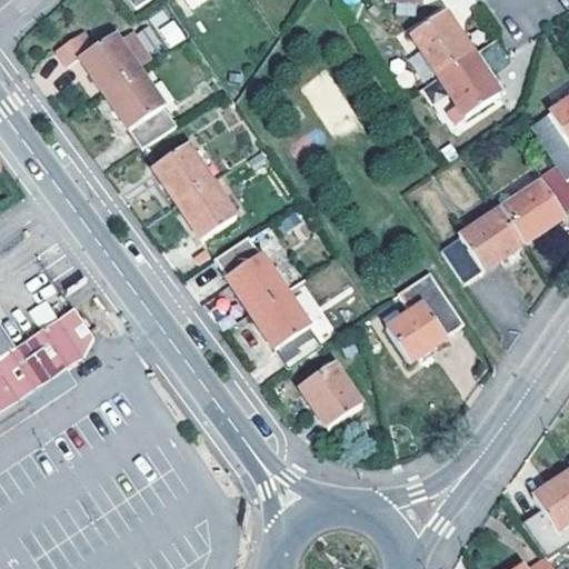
[(185,0),(192,11),(209,0),(185,0)]
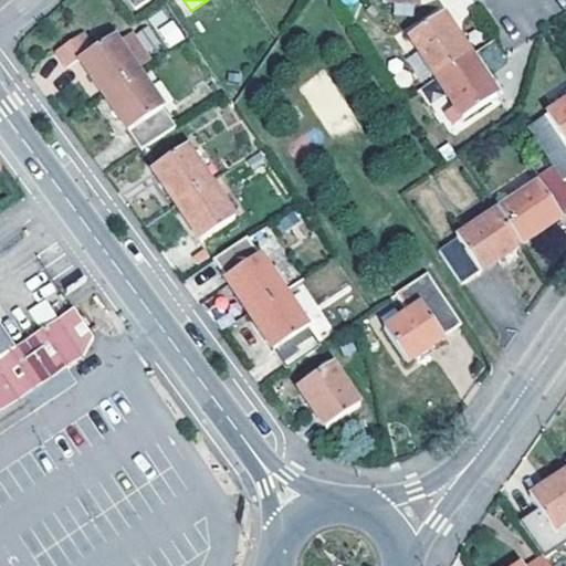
[(423,84),(436,76),(470,54),(443,13),(409,37),(418,51),(407,59),(423,84)]
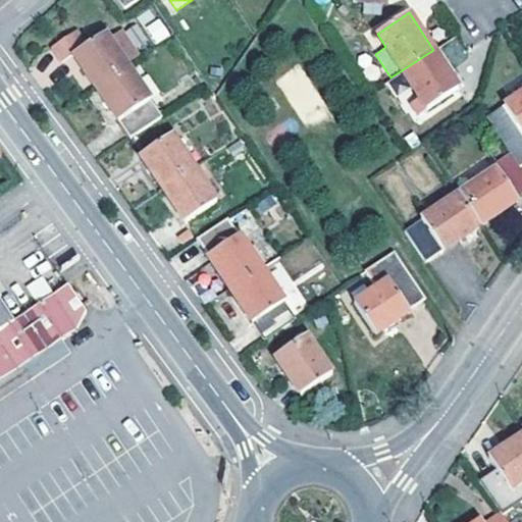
[(159,19),(145,30),(156,45),(170,35),(159,19)]
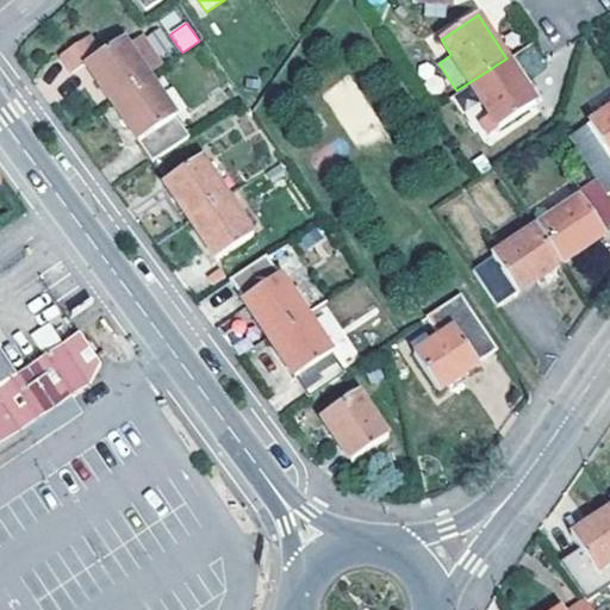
[(86,63),(113,104),(151,79),(129,45),(124,39),(101,54),(91,36),(62,55),(73,72),(86,63)]
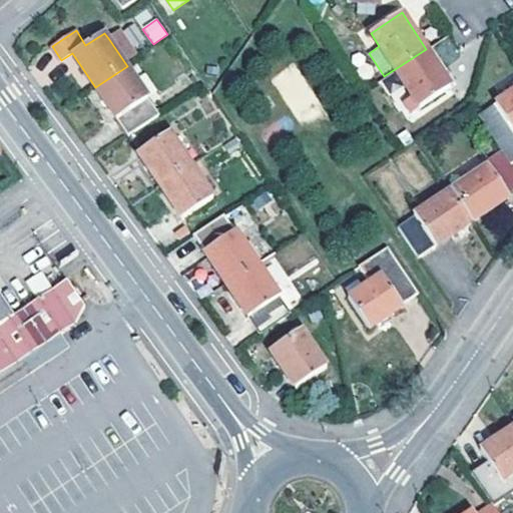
[(121,30),(108,38),(127,66),(139,58),(121,30)]
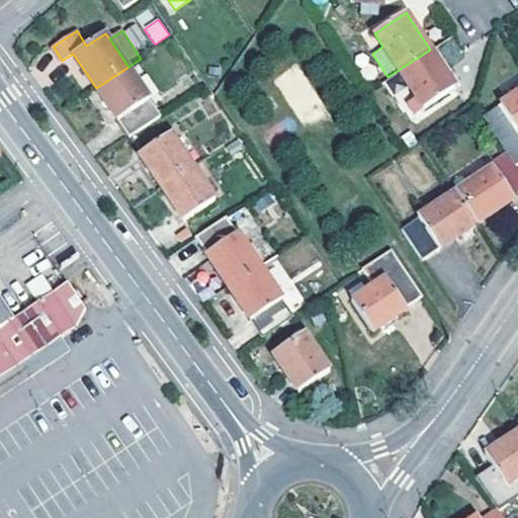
[(455,87),(430,50),(399,70),(423,108),(455,87)]
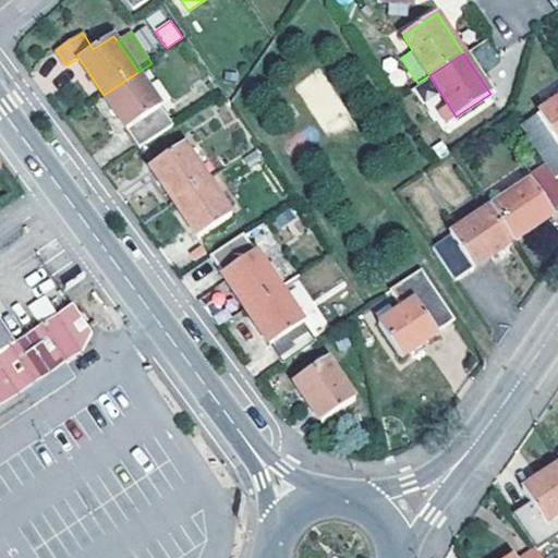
[(320,68),(293,84),(326,137),(352,122),(320,68)]
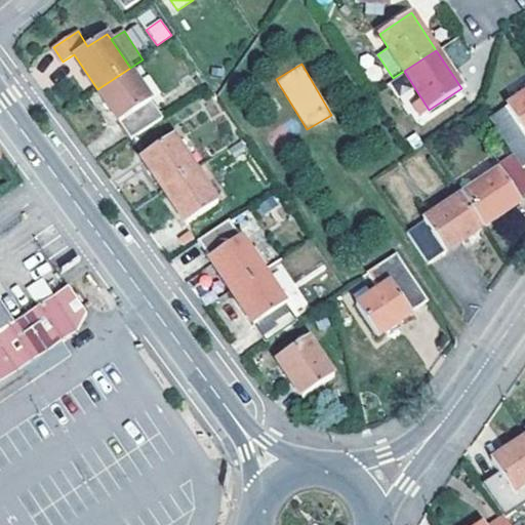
[(163,117),(130,68),(97,89),(130,138),(163,117)]
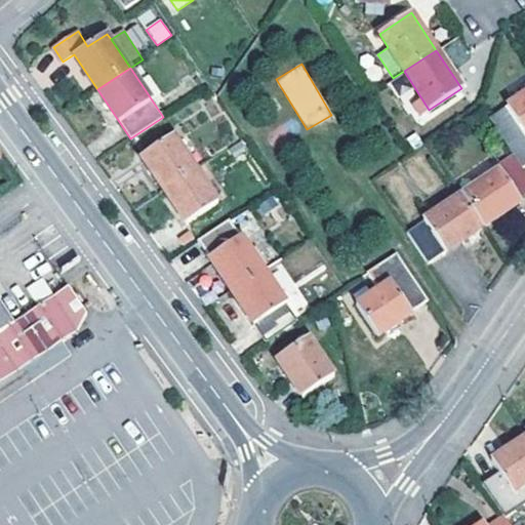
[(524,93),(489,118),(513,154),(522,168),(524,165),(524,93)]
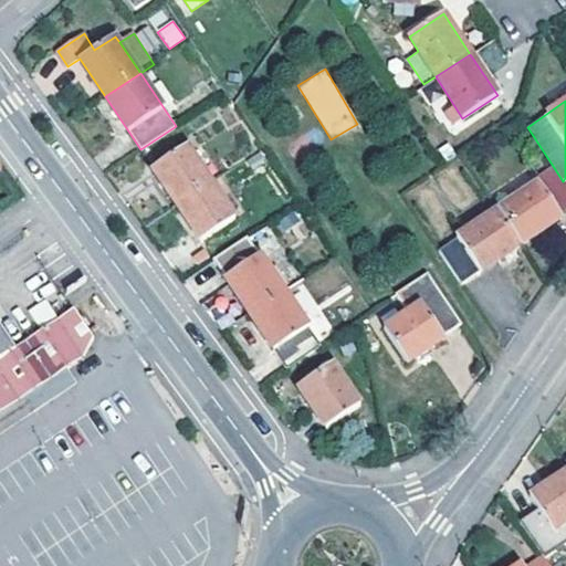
[(152,168),(176,206),(211,182),(187,146),(152,168)]
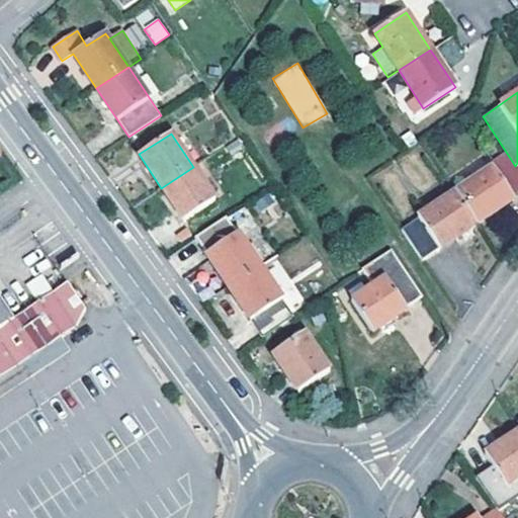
[(237,139),(226,146),(232,154),(243,147),(237,139)]
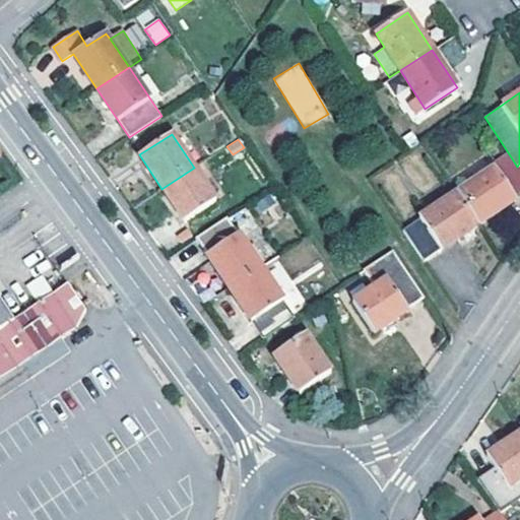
[(495,168),(458,193),(478,224),(516,200),(515,198),(519,194),(519,170),(517,167),(508,152),(493,164),(495,168)]
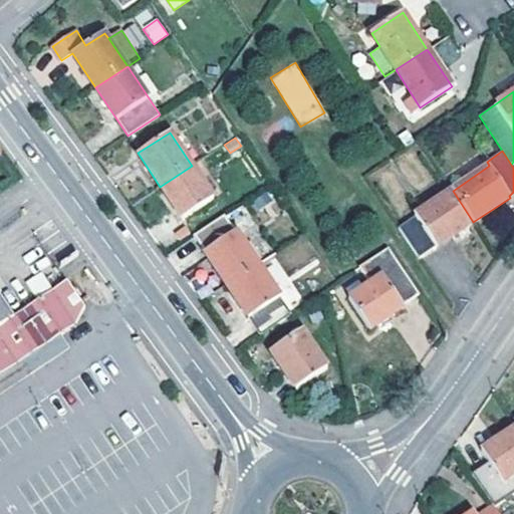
[(213,197),(192,166),(160,187),(181,218),(213,197)]
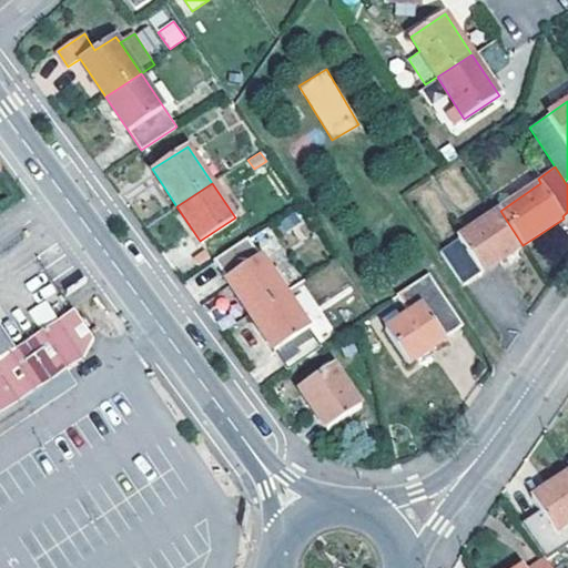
[(464,285),(523,245),(500,211),(440,251),(464,285)]
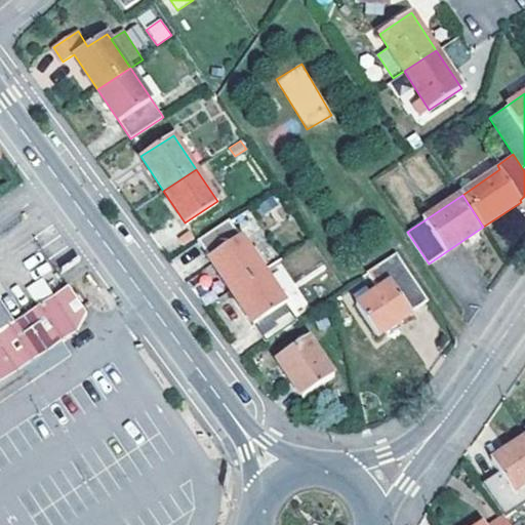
[(229,218),(197,240),(231,289),(263,270),(229,218)]
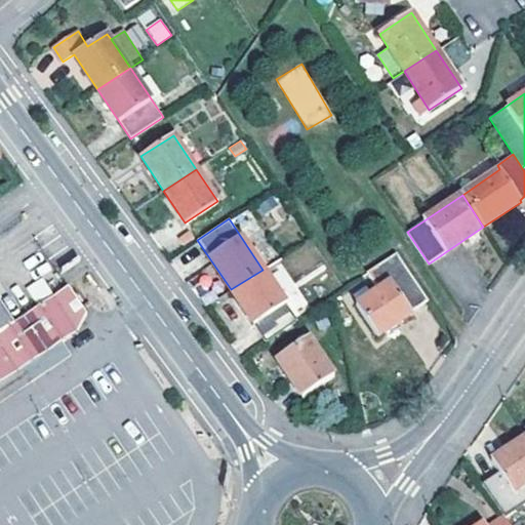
[(397,253),(368,273),(378,289),(357,304),(378,337),(413,314),(411,312),(428,300),(397,253)]
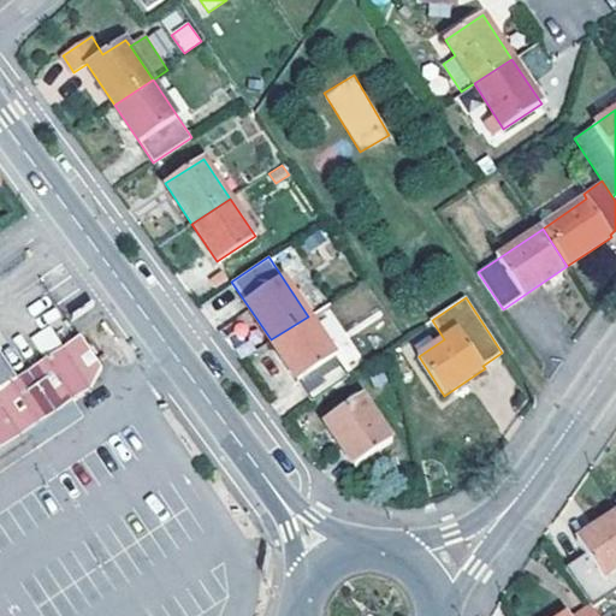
[(308,317),(271,339),(311,400),(348,375),(308,317)]
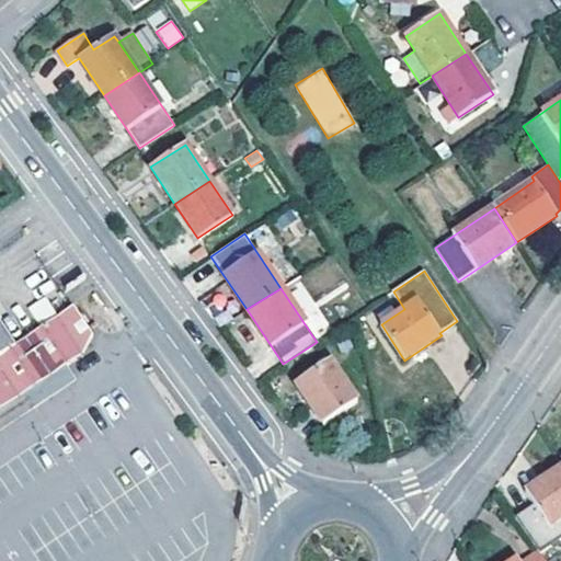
[(0,354),(0,408),(49,375),(65,365),(59,355),(90,334),(71,307),(14,345),(0,354)]
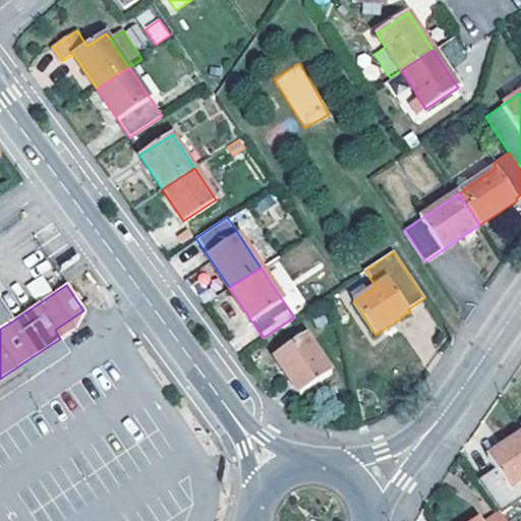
[(0,299),(0,329),(13,321),(0,299)]
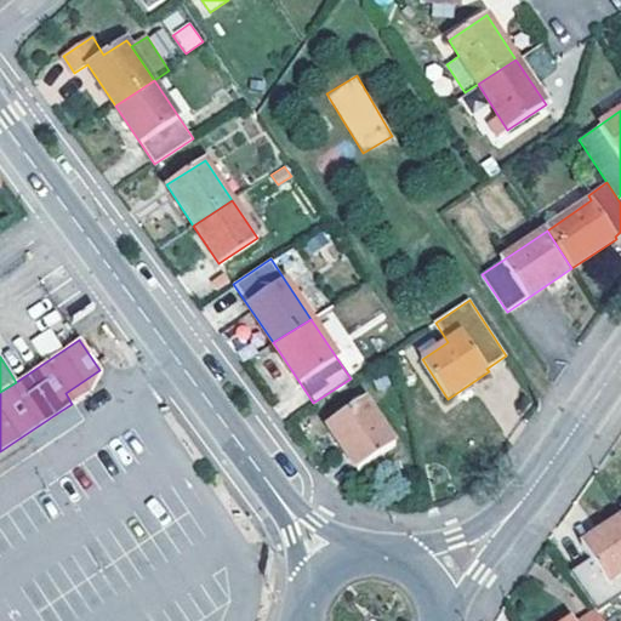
[(66,393),(72,404),(87,393),(100,370),(66,393)]
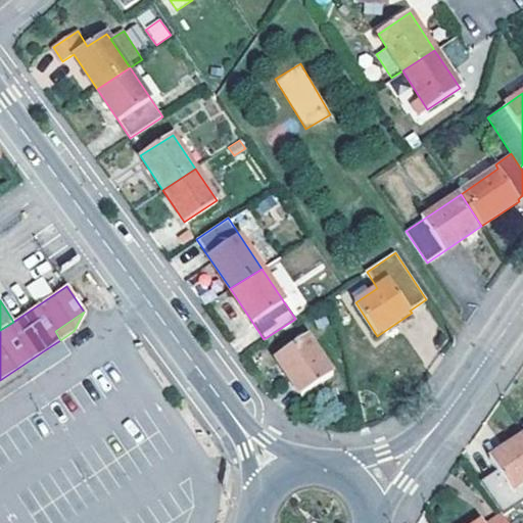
[(307,336),(274,358),(300,395),(333,373),(307,336)]
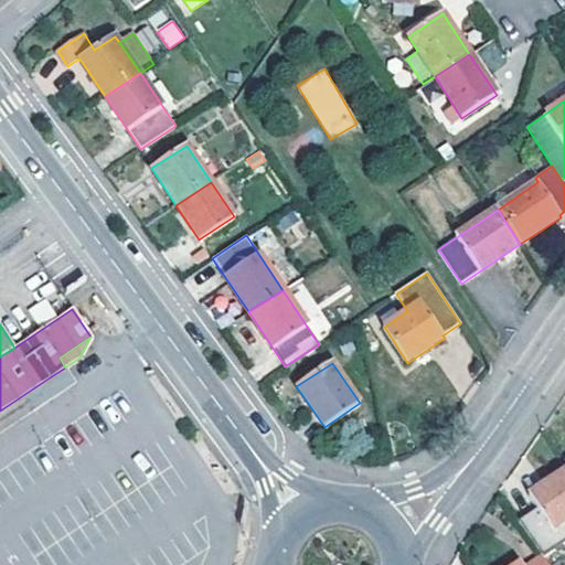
[(0,411),(0,429),(74,381),(65,368),(50,377),(0,411)]
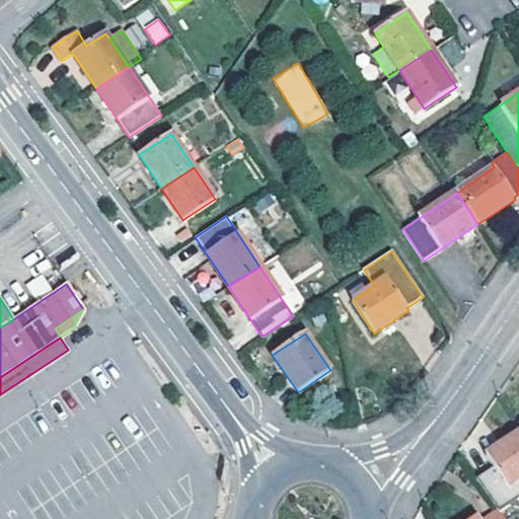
[(518,433),(486,455),(493,466),(477,476),(498,509),(500,512),(518,499),(518,433)]
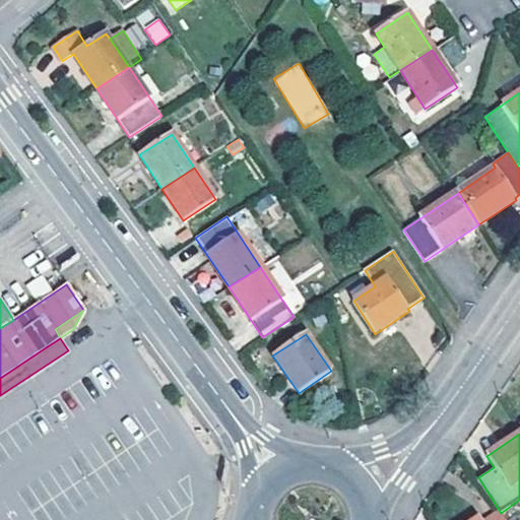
[(476,519),(506,519),(501,513),(499,510),(482,519),(480,519),(480,518),(476,519)]
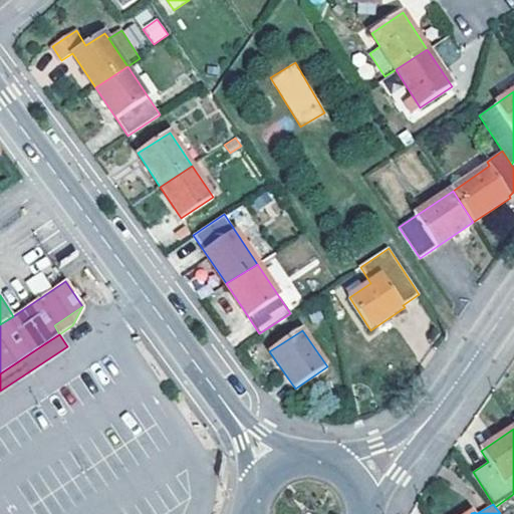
All buildings are outlined.
